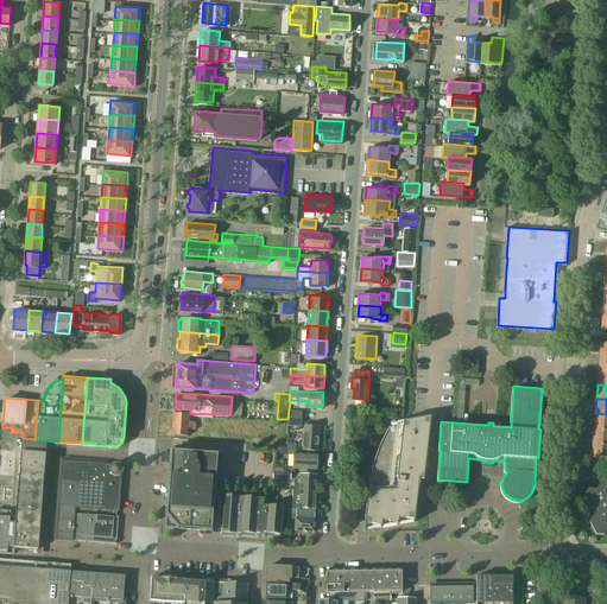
[(289,423),(301,423),(301,408),(290,408),(289,423)]
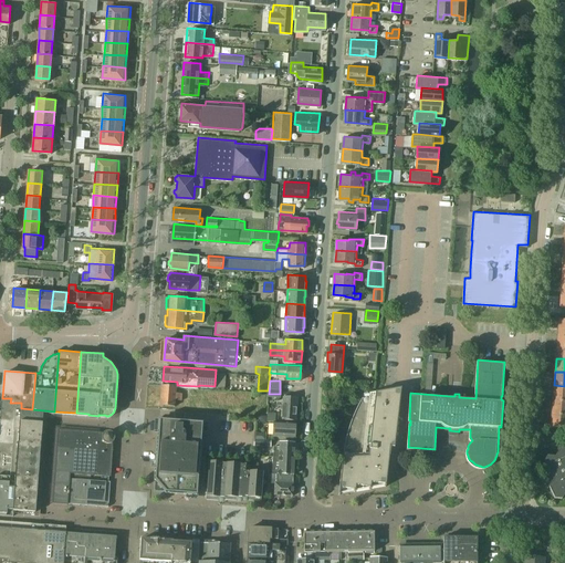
[(163,383),(160,403),(176,404),(176,397),(182,398),(182,392),(177,391),(177,385),(177,384),(163,383)]
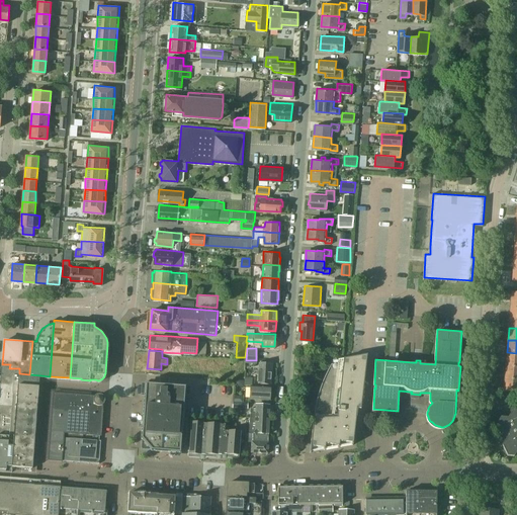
[(516,353),(507,352),(506,364),(516,365),(516,353)]
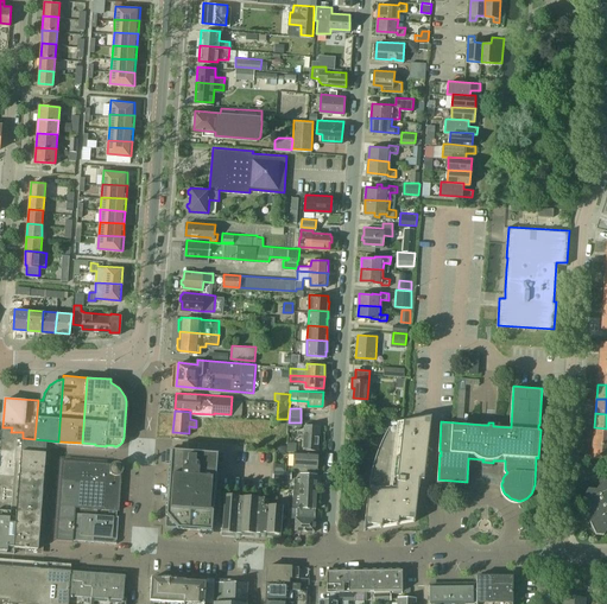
[(365,526),(365,528),(366,528),(366,527),(380,525),(383,526),(383,525),(397,521),(397,522),(399,522),(399,521),(413,519),(415,520),(417,508),(418,490),(421,477),(428,415),(428,414),(424,415),(412,417),(410,418),(397,420),(397,421),(397,426),(391,425),(390,424),(386,431),(384,437),(380,444),(378,451),(375,457),(373,464),(373,468),(372,472),(370,483),(365,526)]
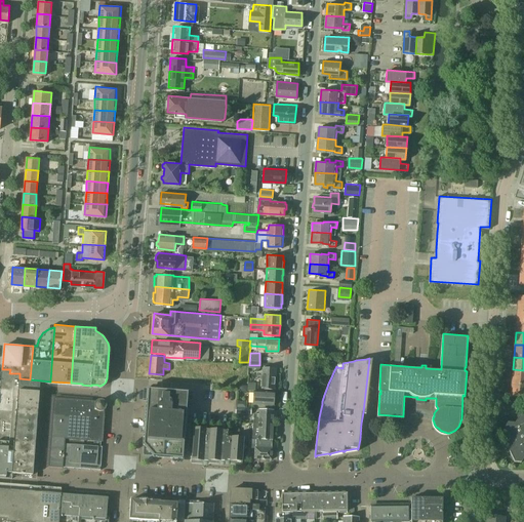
[(264,371),(263,387),(276,387),(276,366),(264,365),(264,371)]
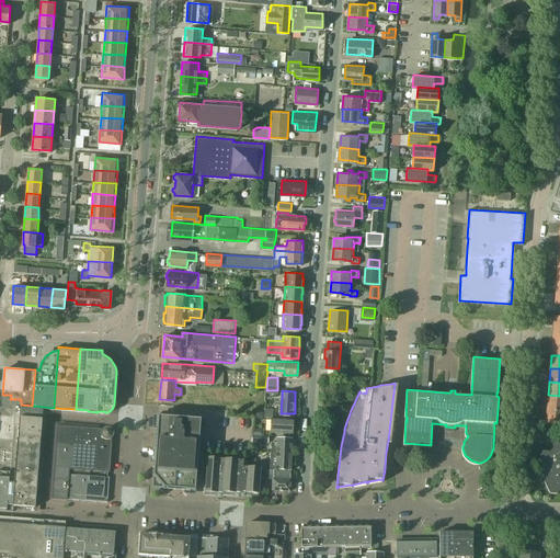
[(2,395),(1,413),(20,414),(20,428),(42,429),(44,407),(32,406),(21,405),(21,399),(10,399),(11,395),(2,395)]
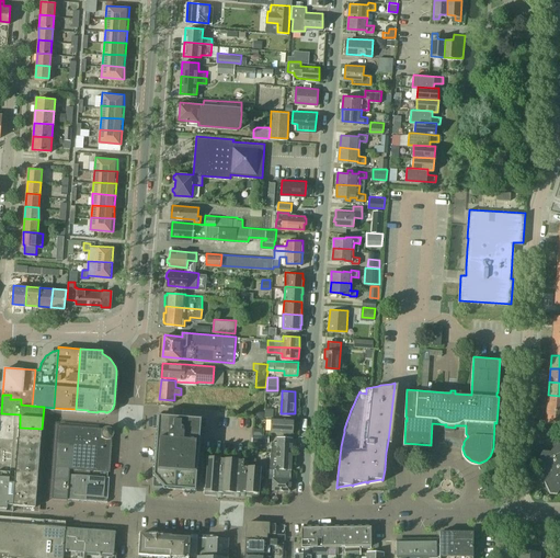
[(559,396),(548,395),(547,409),(559,409),(559,396)]
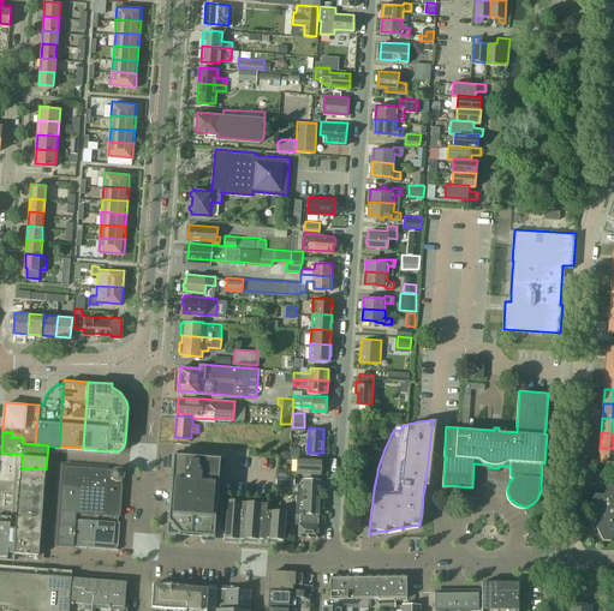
[(613,448),(600,448),(598,462),(613,463),(613,448)]
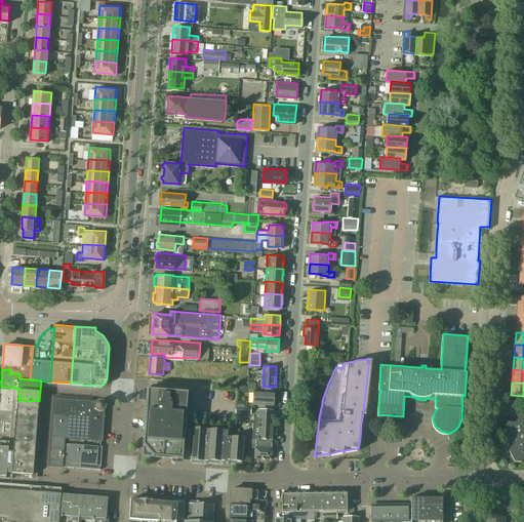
[(0,387),(0,408),(8,409),(38,411),(39,401),(18,400),(18,388),(1,387),(0,387)]
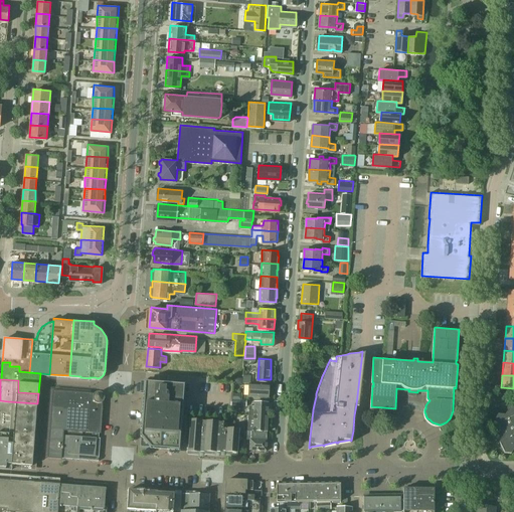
[(142,422),(141,435),(142,436),(151,446),(169,448),(171,448),(180,449),(181,439),(181,437),(183,416),(185,382),(171,381),(170,381),(157,380),(156,380),(145,379),(145,385),(144,394),(143,411),(142,422)]
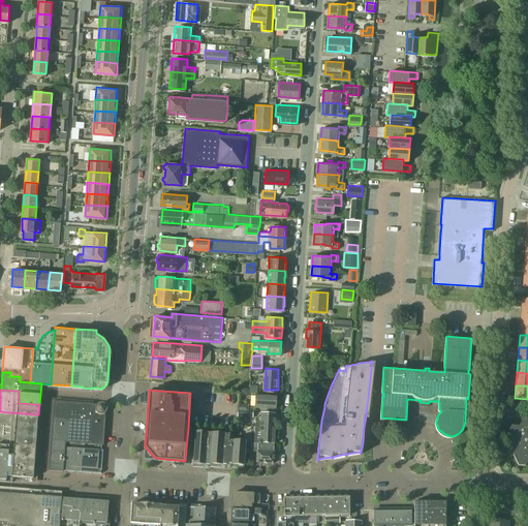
[(256,405),(260,405),(276,406),(277,394),(256,392),(256,405)]
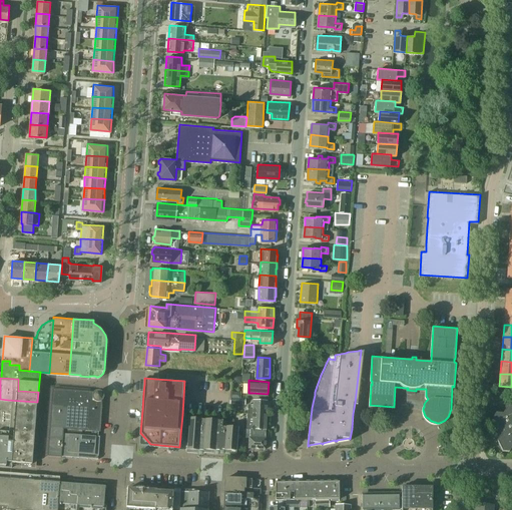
[(53,387),(52,400),(80,402),(90,403),(102,404),(102,403),(102,399),(102,398),(103,398),(103,397),(103,396),(104,395),(103,394),(103,393),(103,392),(102,392),(102,391),(101,391),(101,390),(100,390),(99,390),(98,389),(97,390),(96,390),(95,390),(95,391),(91,390),(53,387)]
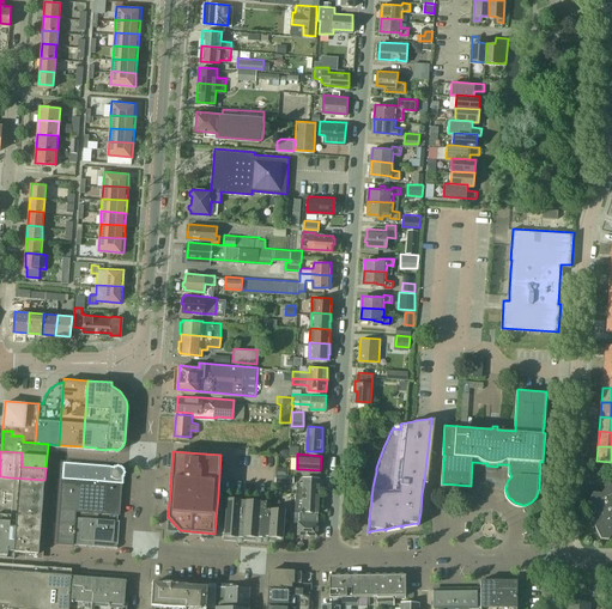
[(297,481),(296,491),(320,492),(320,476),(303,475),(303,481),(297,481)]
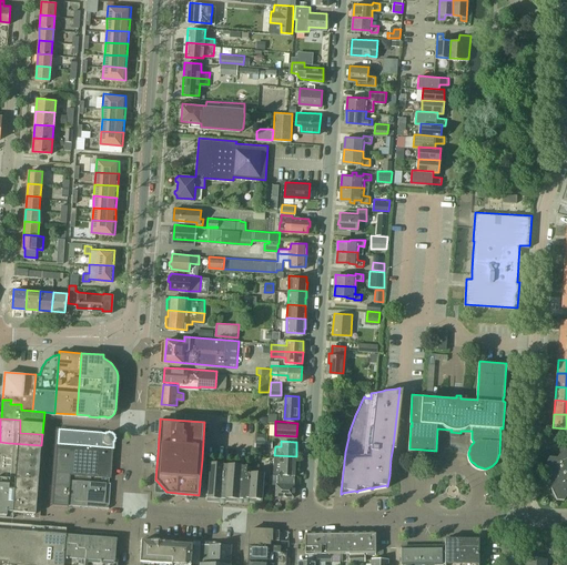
[(0,442),(0,458),(40,462),(41,445),(9,443),(0,442)]
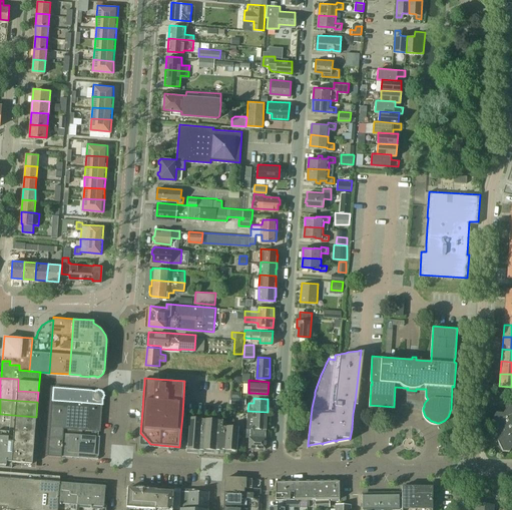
[(52,400),(48,454),(61,455),(98,458),(98,453),(100,434),(63,432),(63,427),(100,429),(102,404),(90,403),(52,400)]
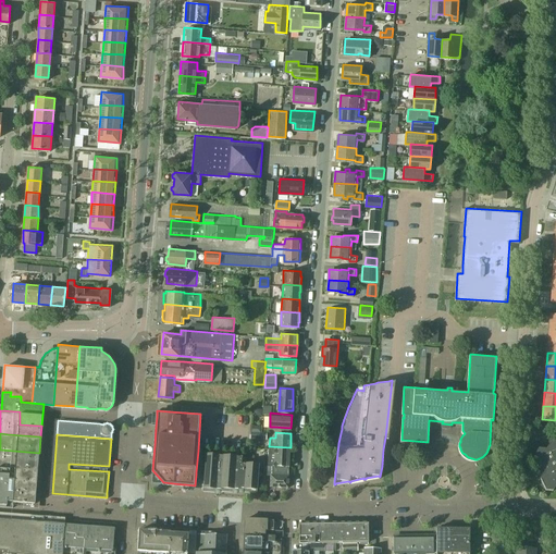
[(555,439),(553,439),(547,446),(545,447),(540,446),(536,452),(545,470),(541,476),(546,488),(554,489),(555,485),(555,439)]
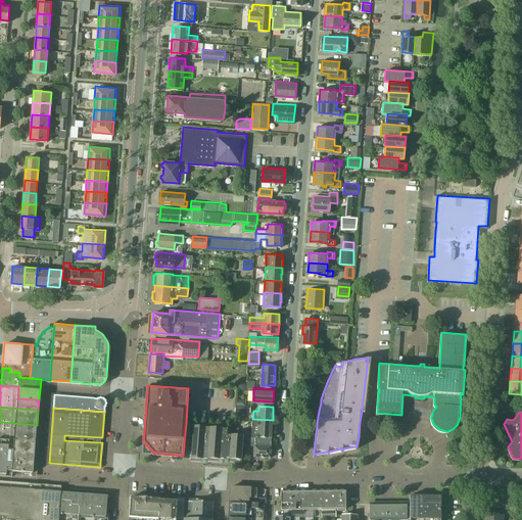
[(248,427),(248,435),(255,435),(272,436),(273,420),(252,419),(252,427),(248,427)]
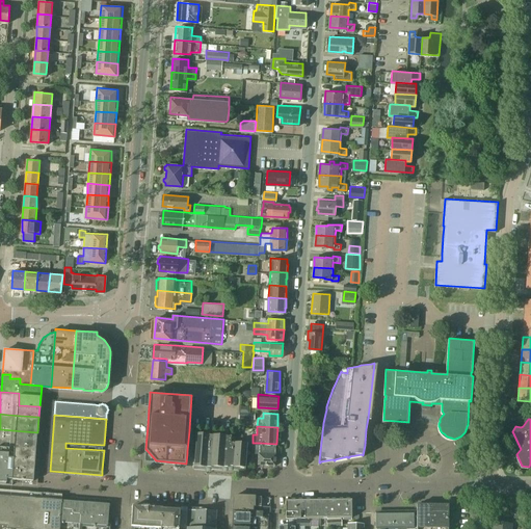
[(0,429),(0,444),(8,446),(36,448),(37,432),(0,429)]
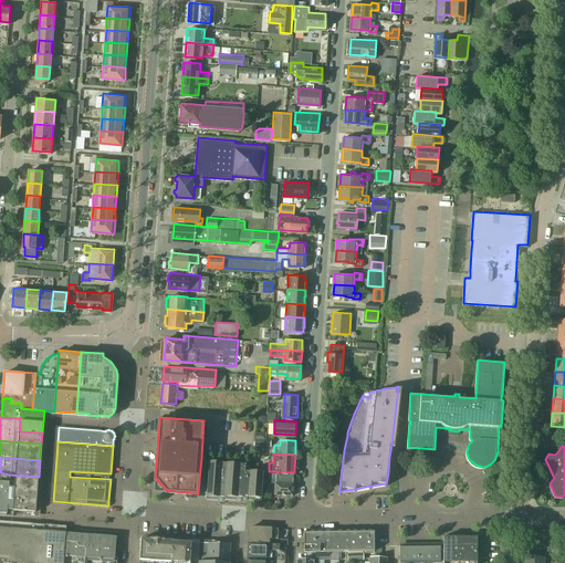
[(208,482),(207,493),(207,494),(208,494),(210,496),(217,496),(219,494),(236,496),(237,494),(243,496),(243,493),(249,494),(251,496),(259,497),(261,496),(262,496),(262,490),(262,485),(263,470),(259,469),(252,469),(251,469),(251,462),(246,462),(209,459),(208,482)]
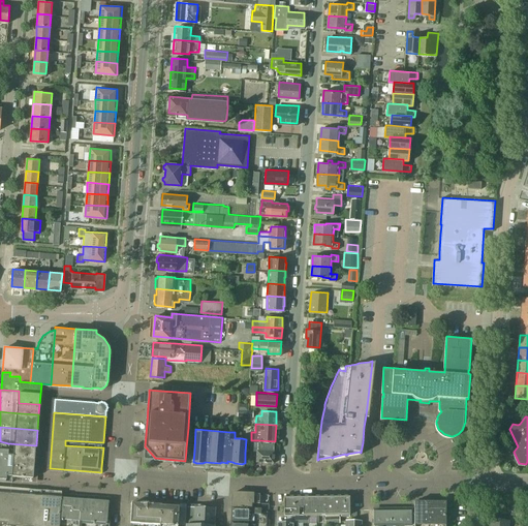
[(251,440),(250,449),(256,450),(256,460),(274,461),(275,442),(275,441),(258,440),(251,440)]
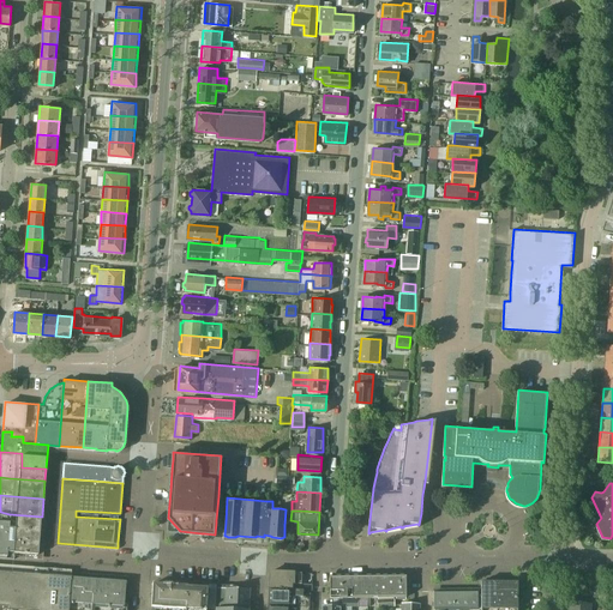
[(0,555),(14,557),(14,550),(30,551),(30,553),(40,554),(41,544),(40,544),(42,517),(10,514),(0,512),(0,555)]
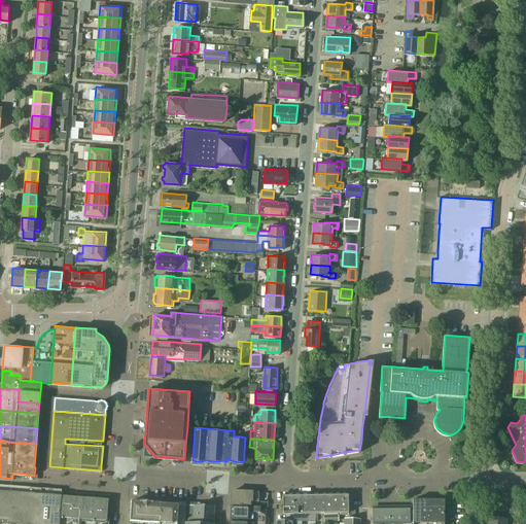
[(0,523),(26,523),(27,523),(40,523),(40,521),(42,488),(62,490),(62,487),(0,482),(0,523)]
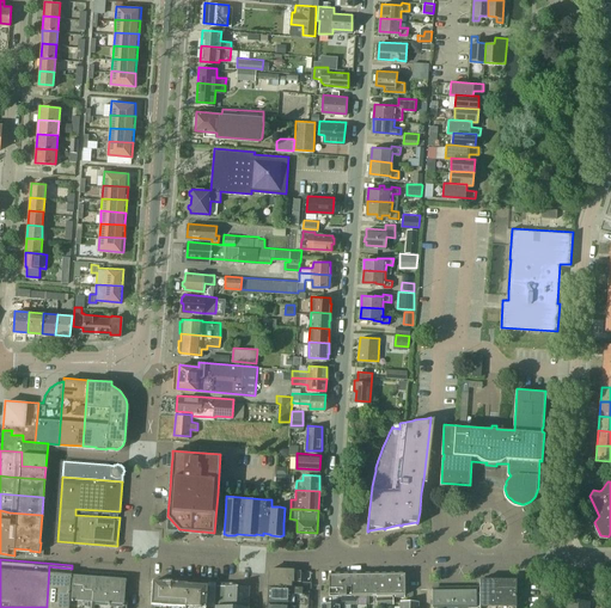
[(47,605),(47,607),(52,607),(68,607),(69,606),(84,607),(83,607),(127,607),(128,594),(126,593),(127,577),(72,572),(72,569),(49,566),(47,605)]
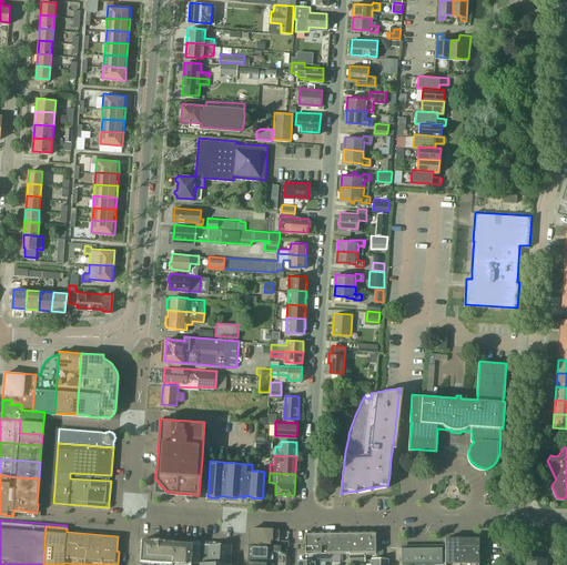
[(250,527),(250,543),(279,544),(279,538),(280,538),(280,528),(250,527)]
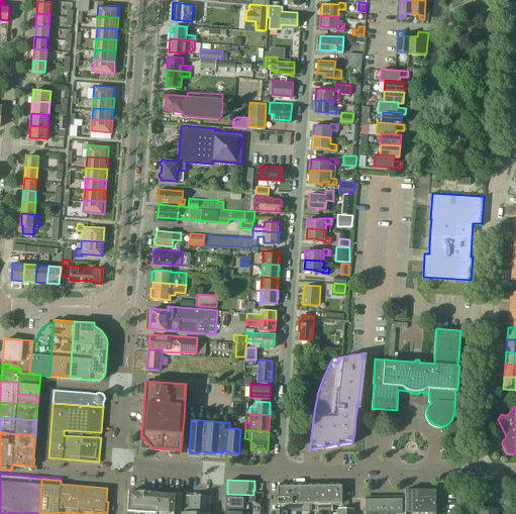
[(278,483),(278,502),(342,502),(342,482),(278,483)]
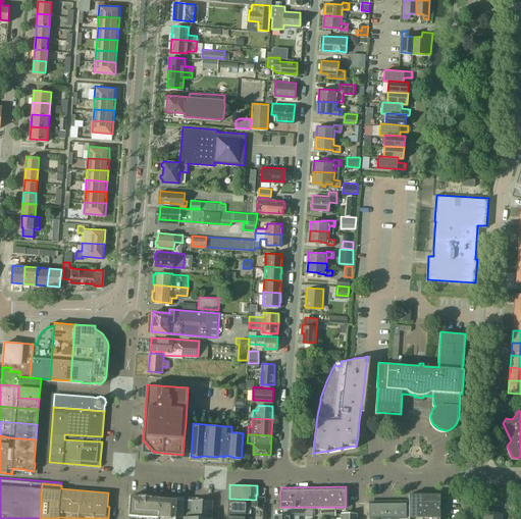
[(409,502),(409,518),(439,518),(440,494),(434,494),(410,492),(409,502)]
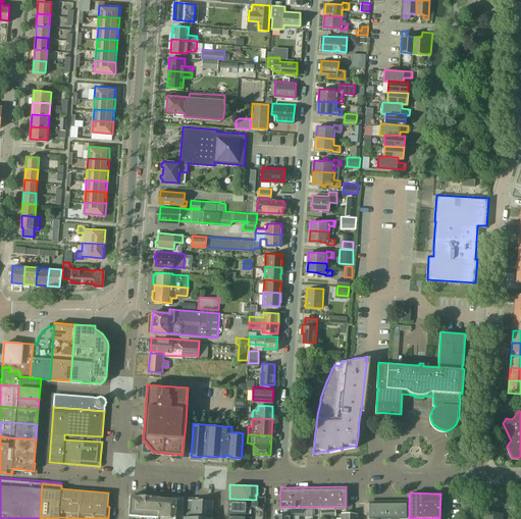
[(211,518),(213,499),(186,498),(186,500),(176,499),(176,498),(160,497),(152,496),(152,495),(140,495),(131,495),(129,514),(139,515),(150,516),(150,515),(156,516),(156,518),(211,518)]
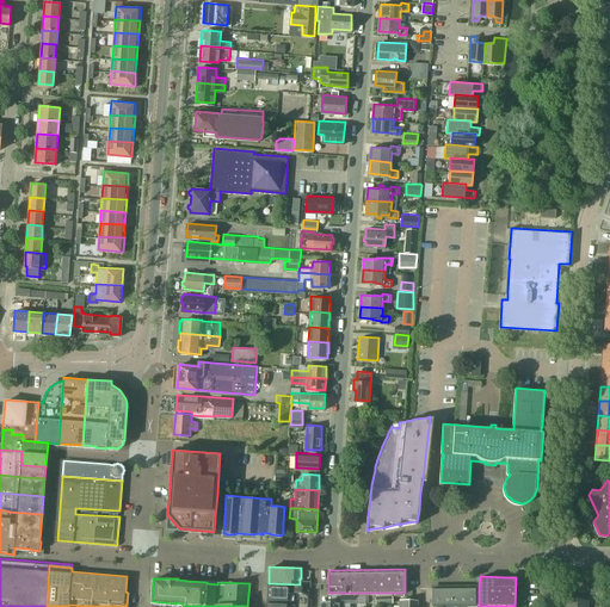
[(269,583),(267,600),(308,602),(309,593),(303,593),(303,584),(300,584),(269,583)]
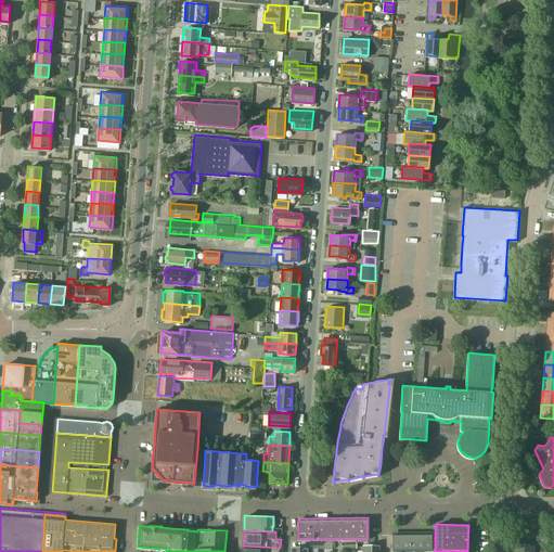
[(393,534),(393,551),(395,551),(435,551),(435,534),(393,534)]
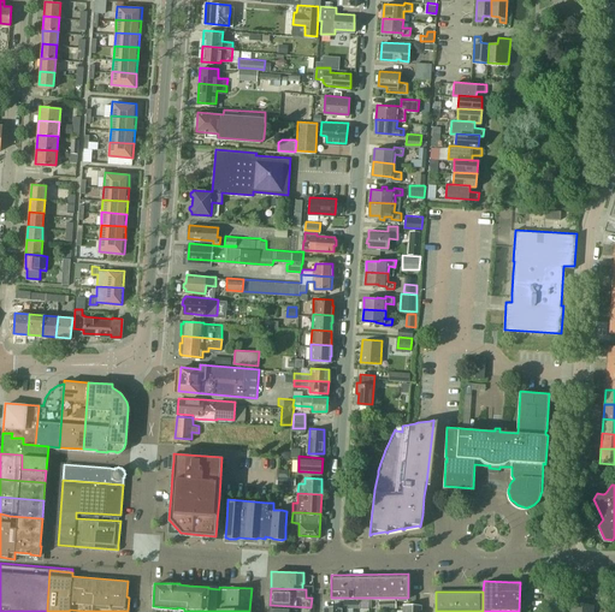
[(324,611),(347,611),(348,606),(360,606),(360,599),(341,599),(341,606),(325,606),(324,611)]
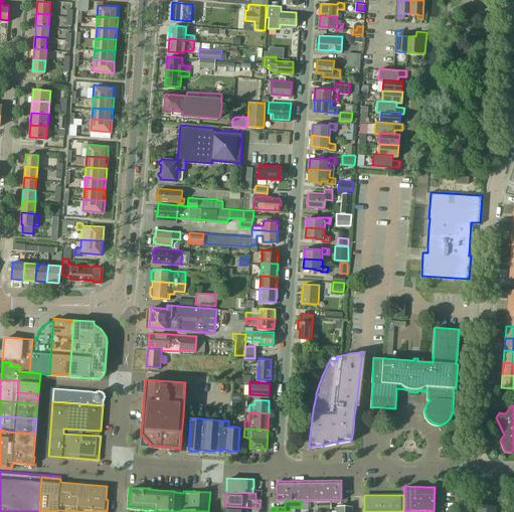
[(479,503),(478,511),(493,511),(494,505),(479,503)]
